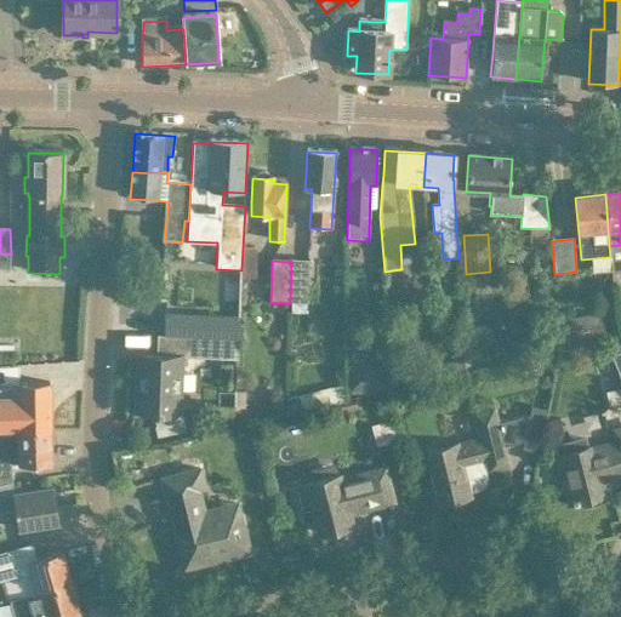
[(291,262),(290,303),(307,303),(308,262),(291,262)]
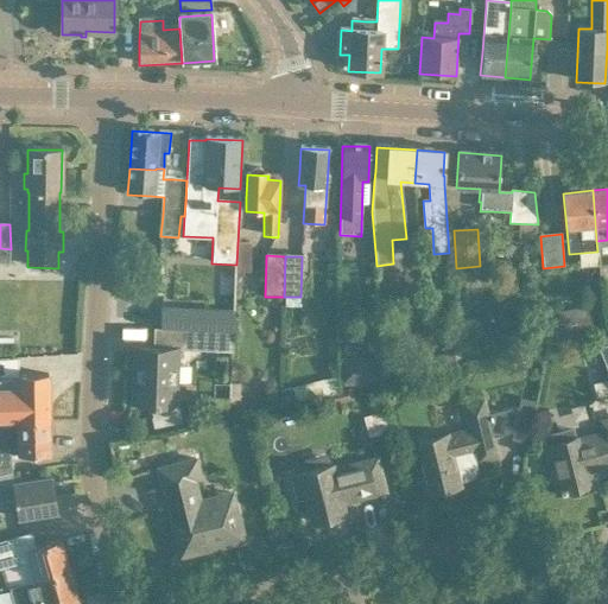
[(160,307),(160,330),(233,334),(234,311),(160,307)]
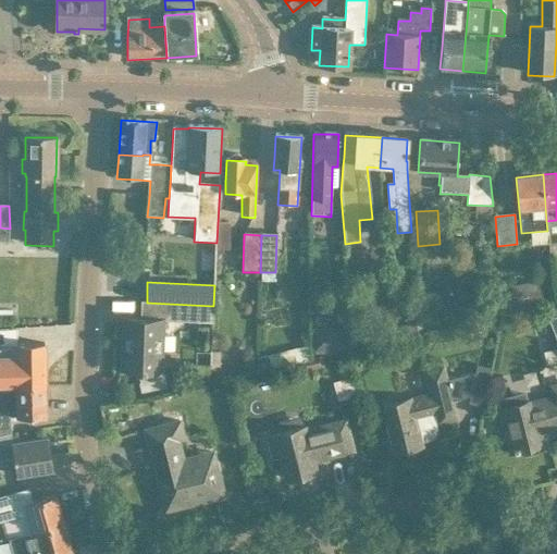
[(447,282),(447,302),(475,303),(477,283),(447,282)]
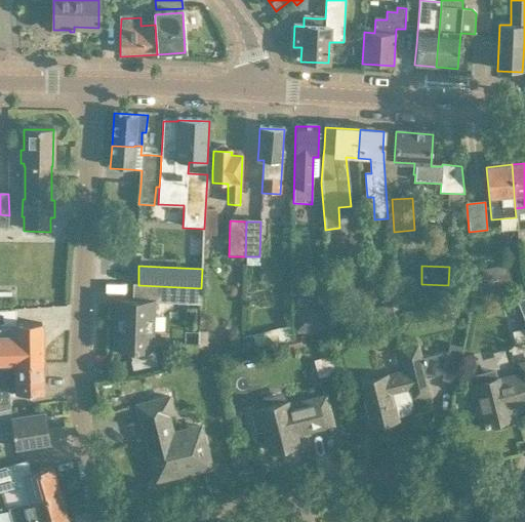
[(514,289),(509,266),(475,272),(479,295),(514,289)]
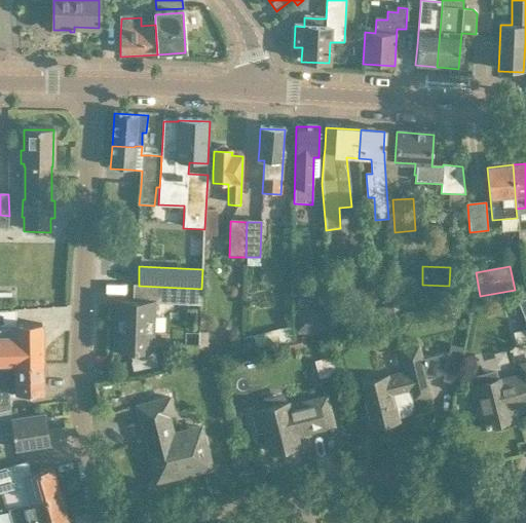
[(201,289),(139,286),(134,286),(133,303),(119,302),(119,324),(116,324),(115,351),(129,351),(133,363),(130,363),(133,372),(157,367),(154,352),(155,315),(161,310),(161,305),(201,306),(201,303),(201,289)]
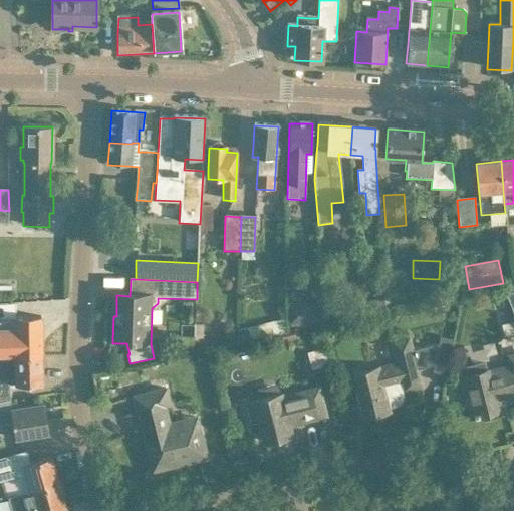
[(352,284),(353,301),(364,300),(364,283),(352,284)]
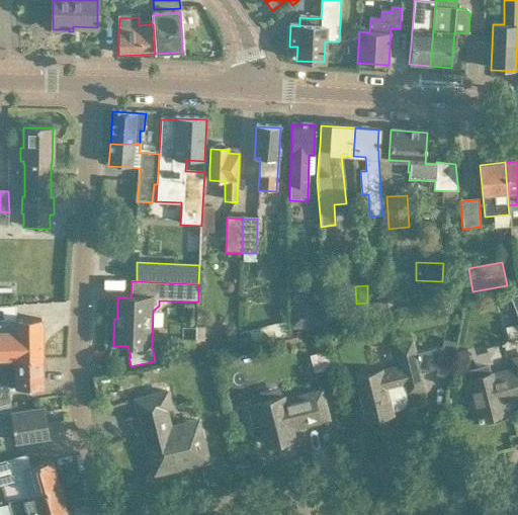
[(507,293),(517,321),(517,287),(511,288),(513,296),(510,297),(508,293),(507,293)]
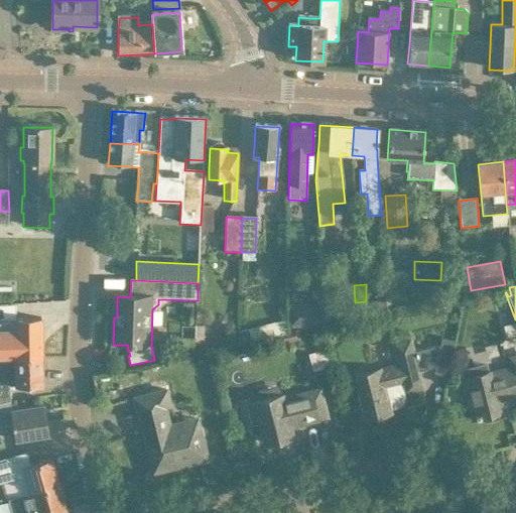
[(377,304),(379,314),(396,309),(394,294),(383,297),(384,302),(377,304)]
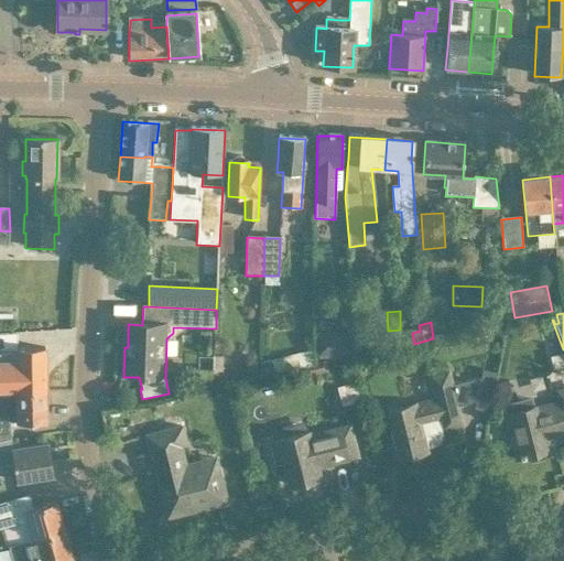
[(317,335),(318,359),(354,358),(354,334),(317,335)]
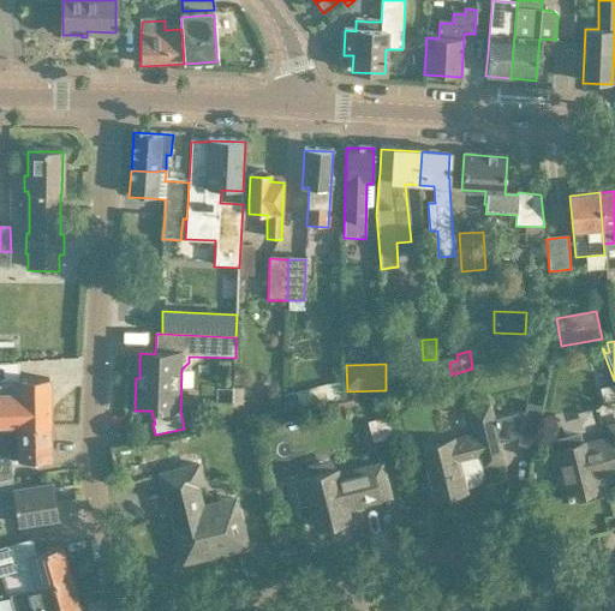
[(48,382),(0,382),(0,427),(49,427),(48,382)]
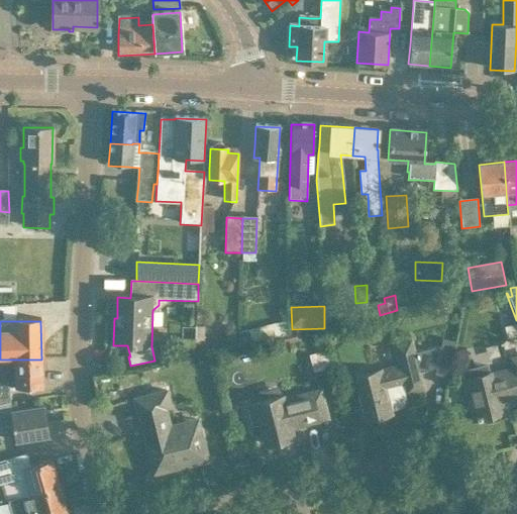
[(516,341),(516,321),(505,326),(512,343),(516,341)]
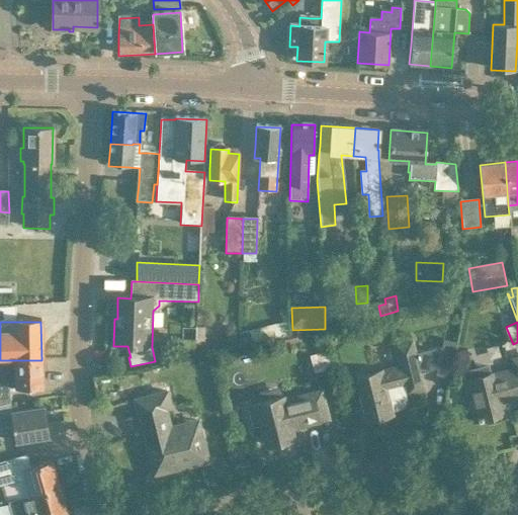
[(240,335),(242,346),(288,337),(286,325),(240,335)]
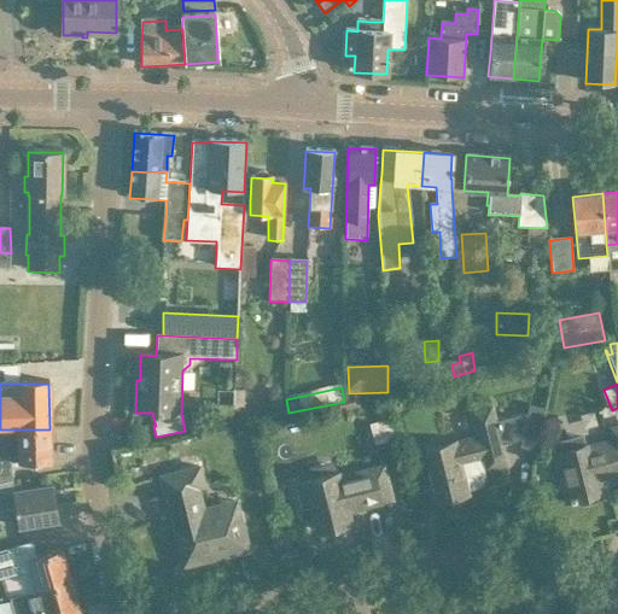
[(233,405),(233,409),(244,409),(245,392),(234,392),(233,405)]
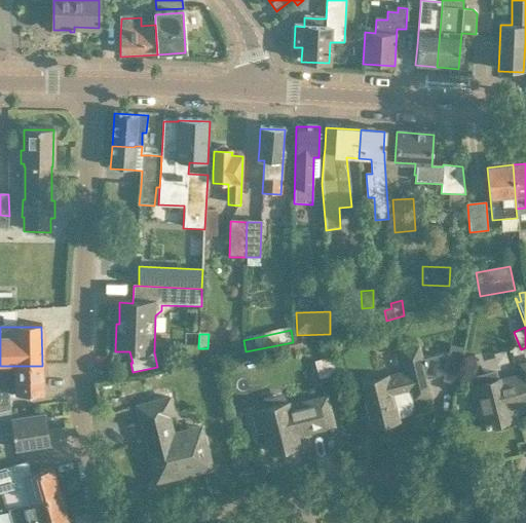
[(303,339),(293,342),(294,349),(295,351),(305,349),(303,339)]
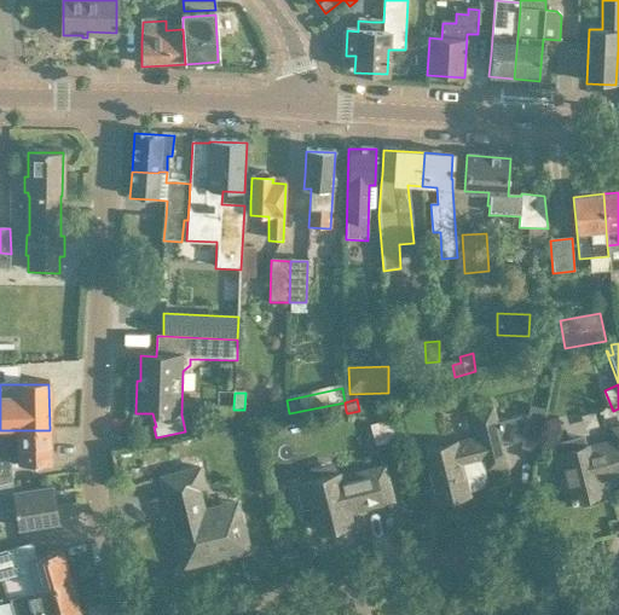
[(432,482),(427,483),(433,505),(468,495),(467,492),(476,491),(480,488),(484,485),(485,480),(485,476),(486,470),(486,471),(505,466),(499,446),(521,441),(520,448),(536,452),(545,407),(530,405),(527,416),(495,423),(492,410),(473,415),(479,440),(424,453),(432,482)]
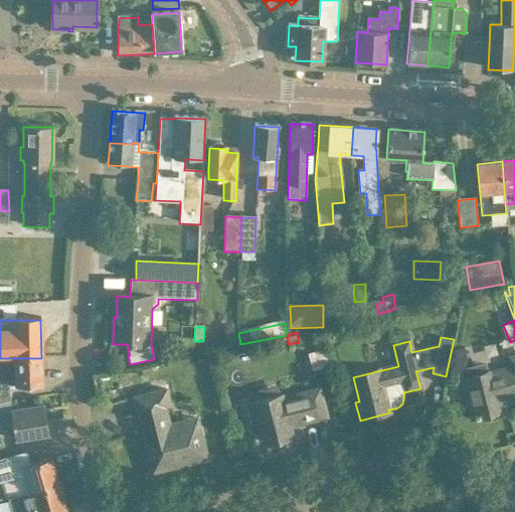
[(180,338),(179,356),(194,353),(194,341),(194,338),(180,338)]
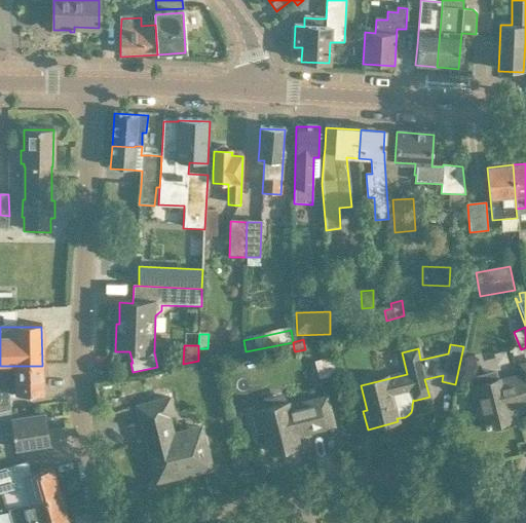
[(315,363),(320,380),(337,376),(333,359),(315,363)]
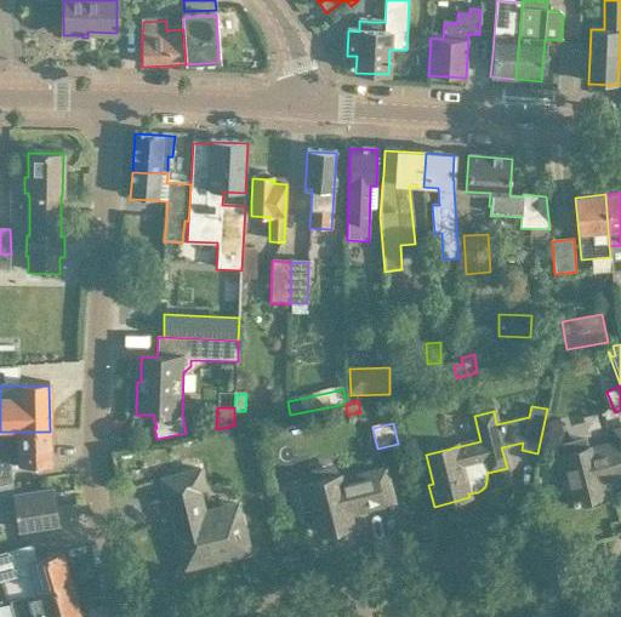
[(0,489),(12,486),(12,485),(13,484),(12,466),(51,466),(50,432),(0,432),(0,489)]
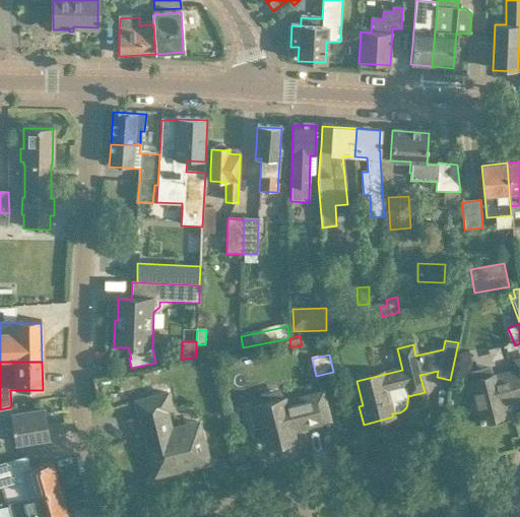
[(462,397),(463,401),(466,405),(471,405),(475,424),(503,416),(500,405),(519,400),(519,362),(515,364),(517,374),(494,379),(491,370),(464,376),(467,390),(463,393),(462,397)]
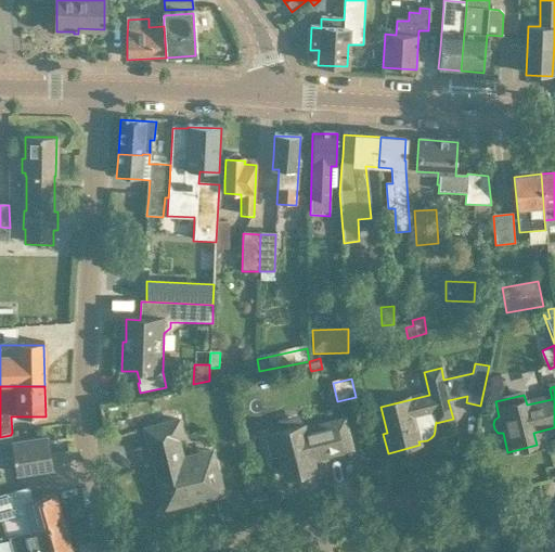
[(144,431),(149,447),(182,439),(179,422),(166,425),(144,431)]
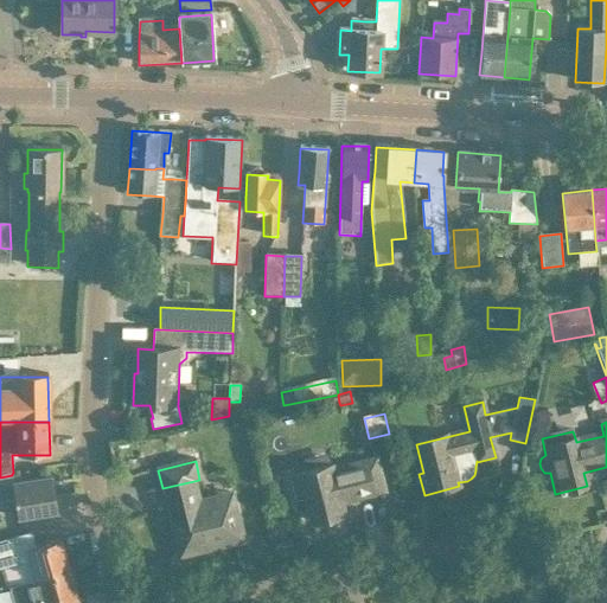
[(295,502),(305,500),(311,524),(344,515),(340,504),(383,493),(376,461),(334,472),(333,468),(289,479),(295,502)]
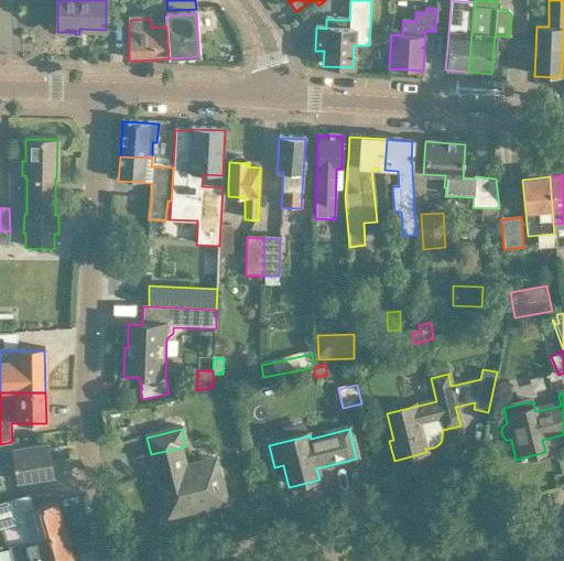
[(11,442),(0,444),(0,467),(13,465),(17,483),(52,477),(46,445),(12,451),(11,442)]
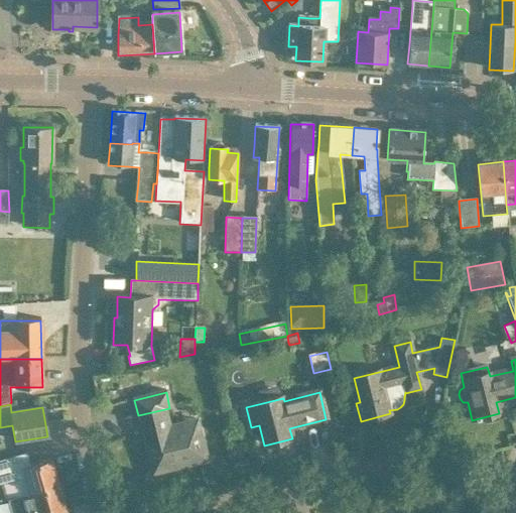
[(160,415),(139,420),(152,471),(176,465),(177,468),(207,461),(199,426),(182,430),(181,425),(164,429),(160,415)]
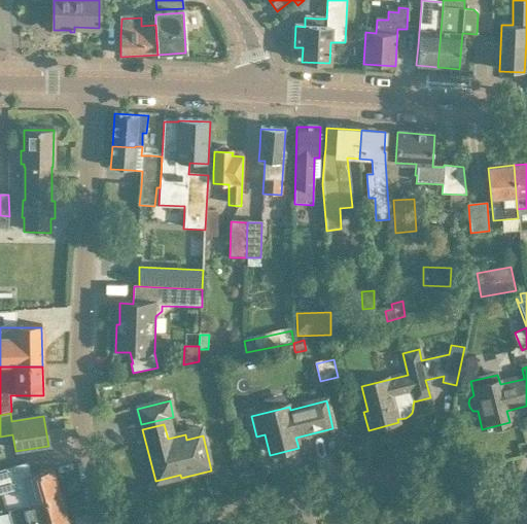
[(0,495),(13,492),(19,510),(60,497),(53,469),(11,481),(8,469),(0,472),(0,495)]
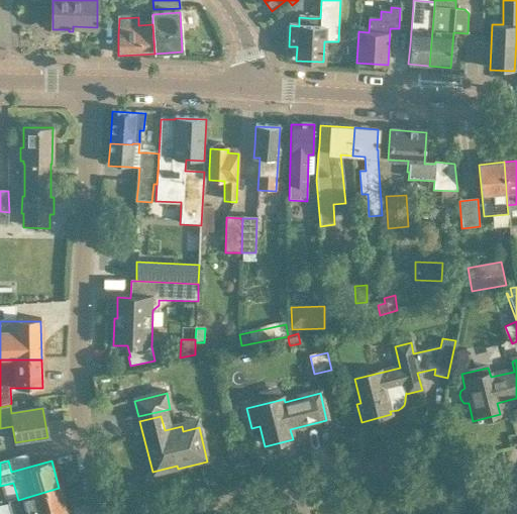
[(67,513),(59,488),(18,500),(8,502),(10,513),(67,513)]
